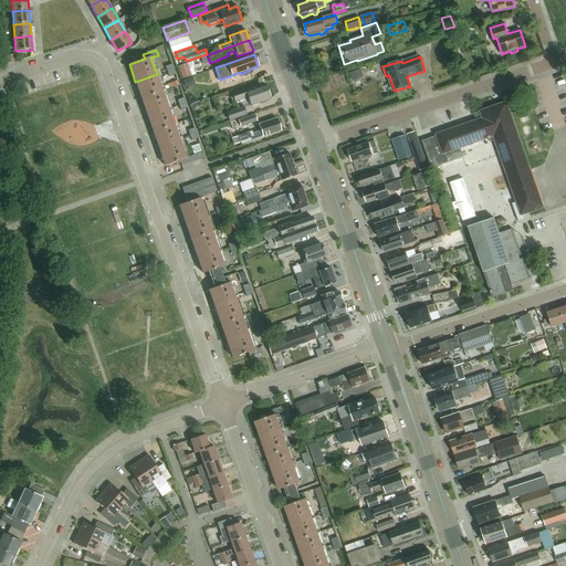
[(189,62),(178,65),(182,79),(194,74),(189,62)]
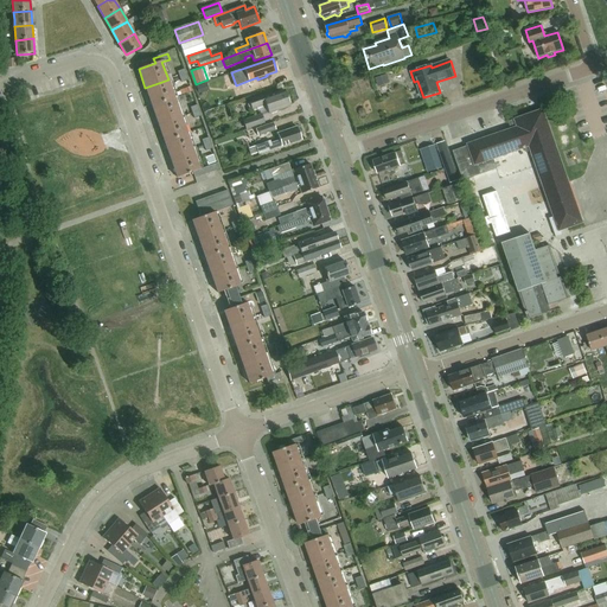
[(387,75),(375,78),(377,85),(389,82),(387,75)]
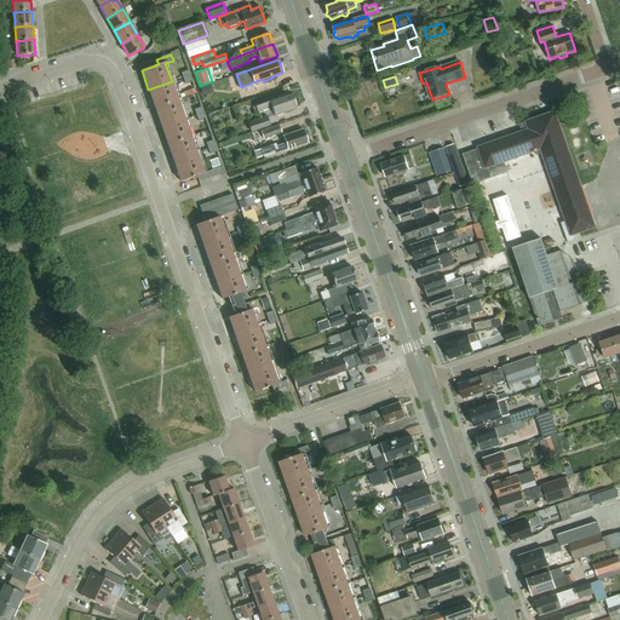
[(172,81),(148,90),(155,108),(178,99),(172,81)]
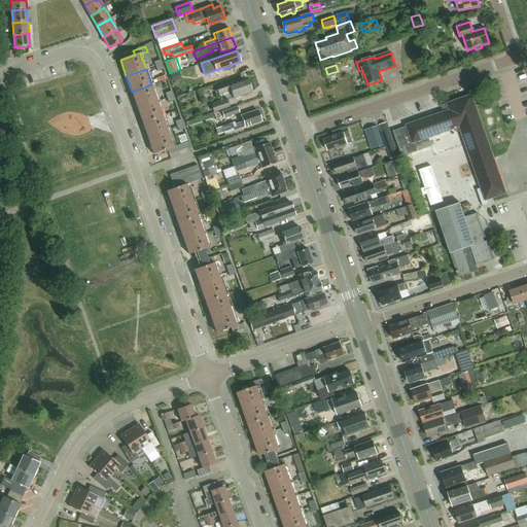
[(179,72),(171,75),(173,81),(181,78),(179,72)]
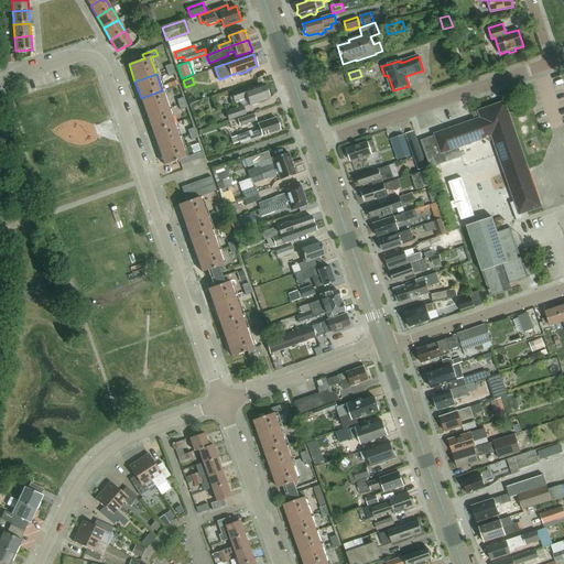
[(268,97),(270,95),(268,91),(266,90),(263,84),(245,90),(243,88),(230,93),(234,101),(247,97),(249,106),(250,105),(252,106),(257,105),(257,102),(269,98),(268,97)]
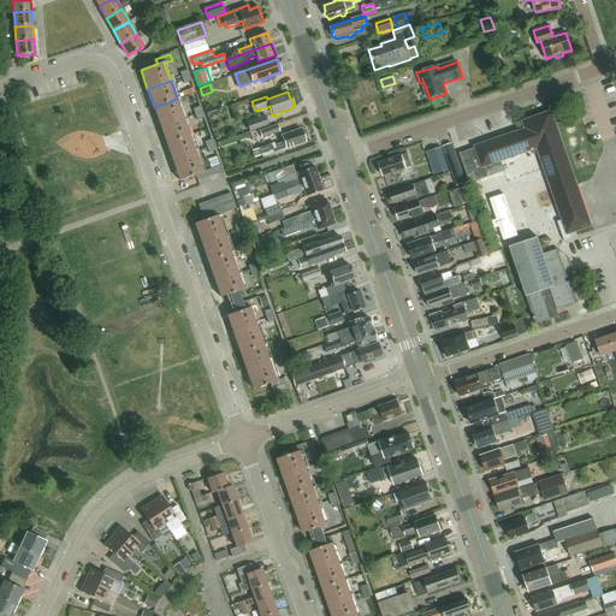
[(177,99),(154,107),(160,125),(183,118),(177,99)]
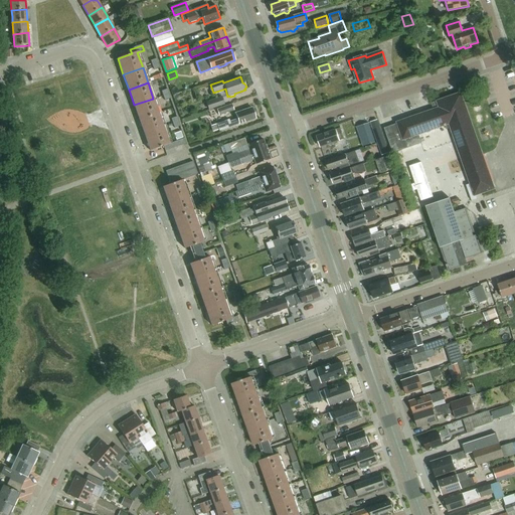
[(476,195),(495,189),(492,181),(491,181),(463,101),(464,101),(461,94),(433,104),(435,110),(397,123),(397,124),(384,129),(392,153),(420,143),(417,135),(449,124),(471,184),(466,186),(472,201),(477,200),(476,195)]
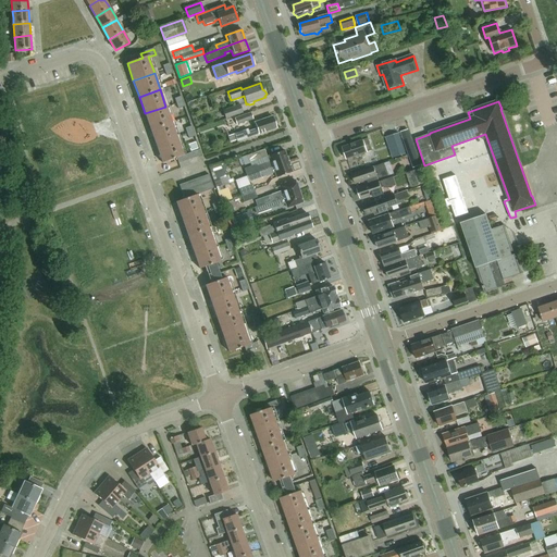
[(223,111),(225,119),(243,112),(239,106),(223,111)]
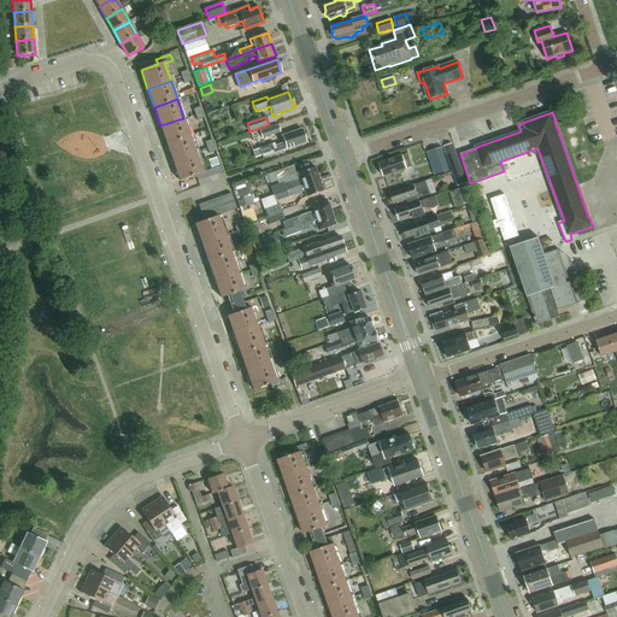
[(183,118),(160,125),(166,145),(191,136),(183,118)]
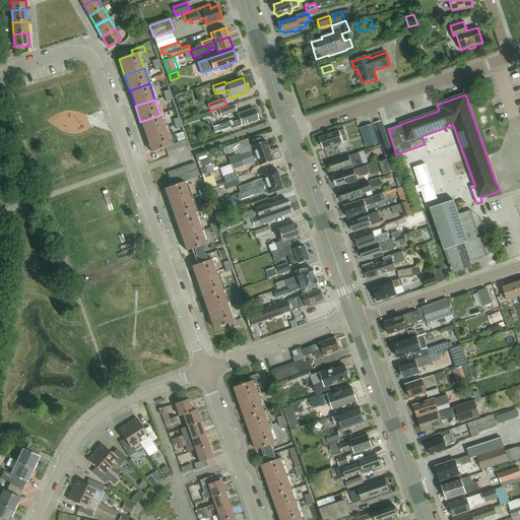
[(218,111),(220,116),(236,111),(235,106),(218,111)]
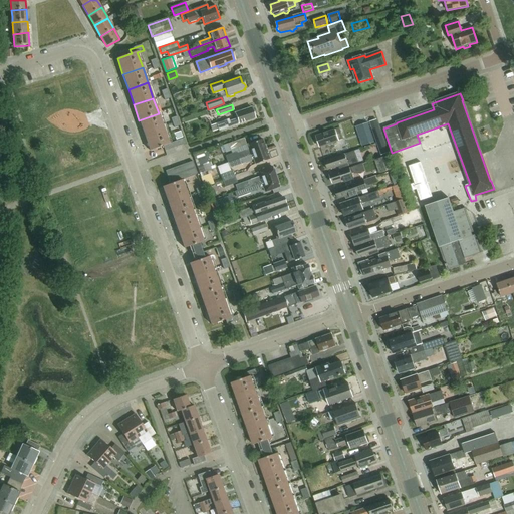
[(219,131),(255,117),(251,107),(235,112),(237,118),(229,120),(229,119),(216,123),(219,131)]
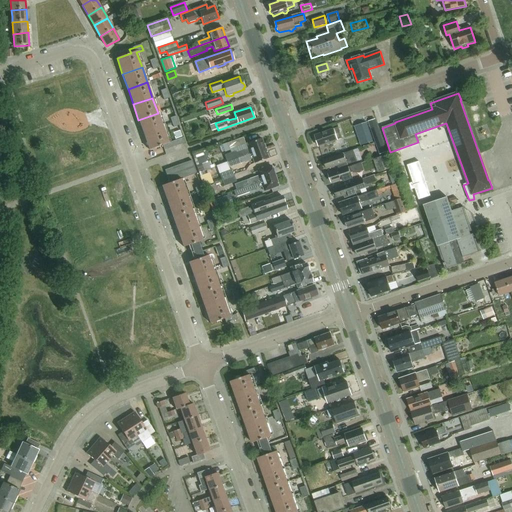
[(158,113),(138,120),(144,135),(163,128),(158,113)]
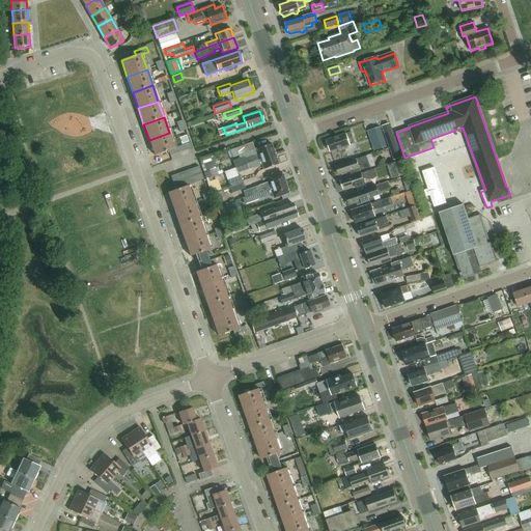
[(388,147),(395,145),(392,134),(388,123),(381,127),(385,136),(388,147)]
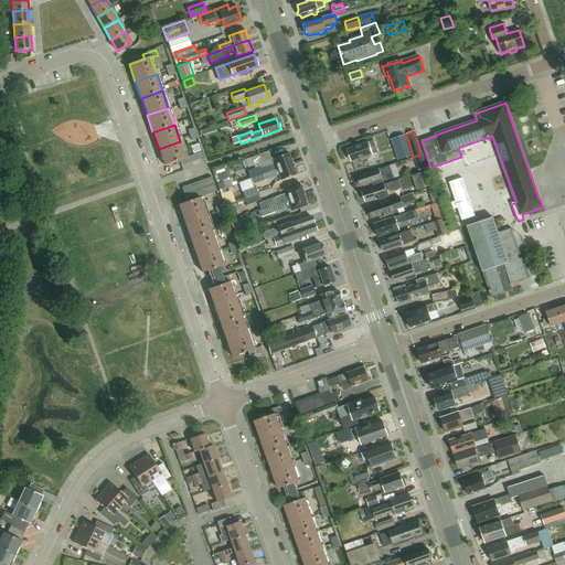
[(404,136),(394,139),(398,155),(409,151),(404,136)]
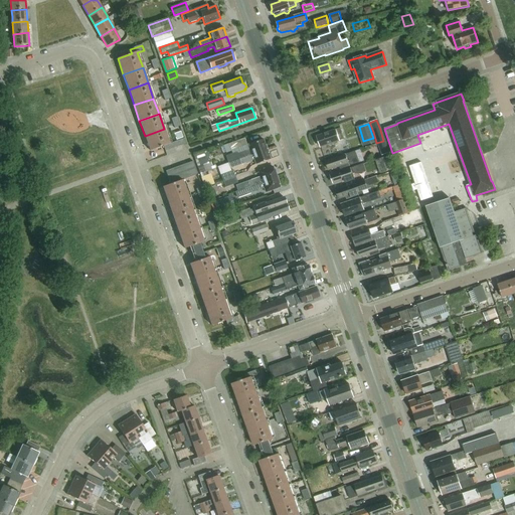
[(344,139),(341,132),(340,127),(334,130),(316,136),(317,137),(316,139),(317,143),(319,144),(320,147),(328,144),(330,145),(332,144),(333,142),(344,139)]
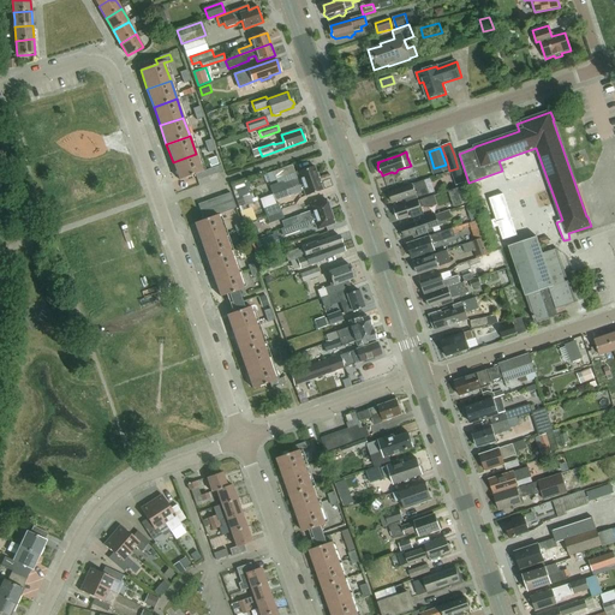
[(413,156),(419,169),(431,165),(425,151),(413,156)]
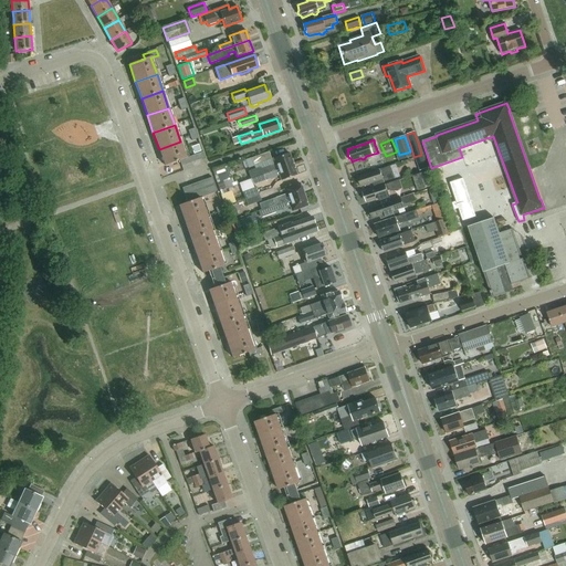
[(180,142),(159,149),(165,167),(179,161),(181,167),(205,158),(202,153),(186,158),(180,142)]
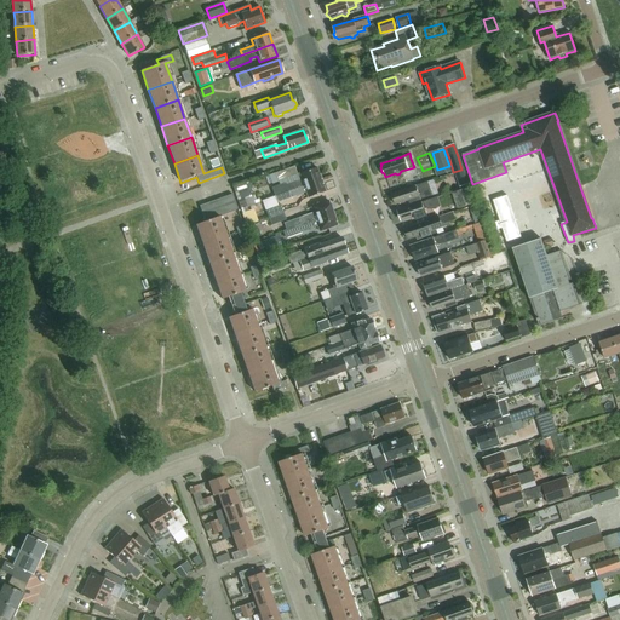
[(294,166),(275,173),(277,182),(297,174),(294,166)]
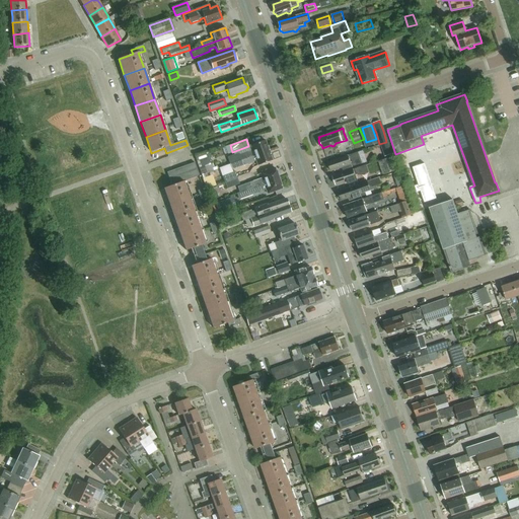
[(230,163),(269,150),(265,140),(250,145),(252,150),(239,154),(228,158),(230,163)]
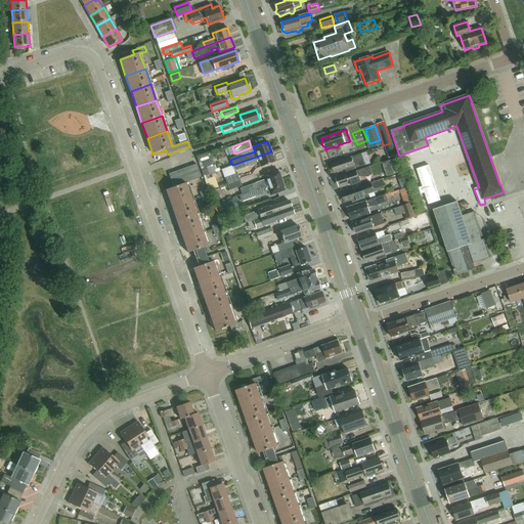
[(271,151),(232,165),(234,171),(246,167),(258,162),(260,167),(274,162),(271,151)]
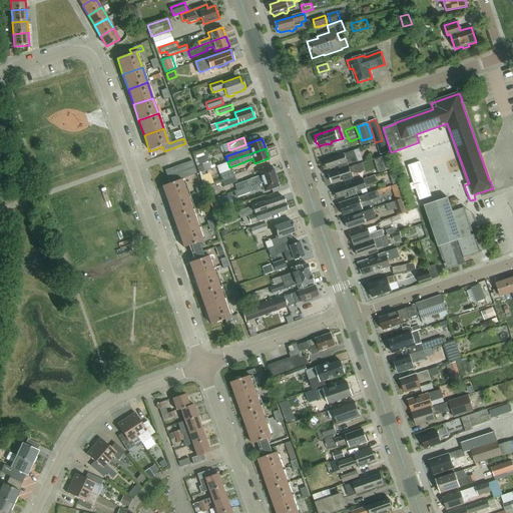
[(358,162),(354,151),(325,161),(325,162),(324,164),(325,167),(327,168),(328,169),(339,166),(340,168),(358,162)]
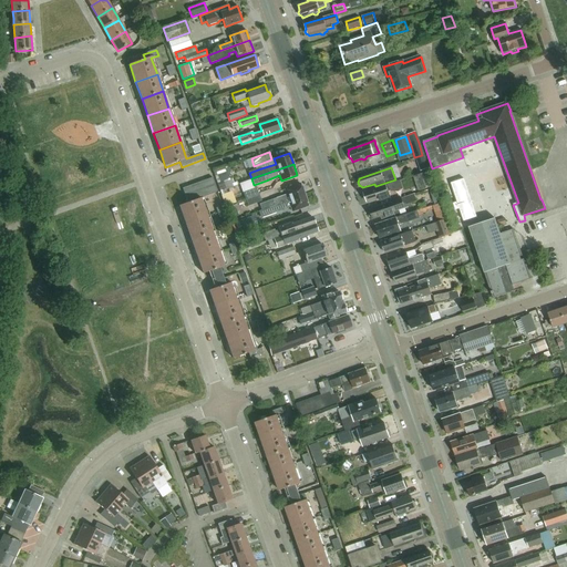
[(217,176),(215,176),(217,183),(219,183),(227,179),(225,173),(217,176)]
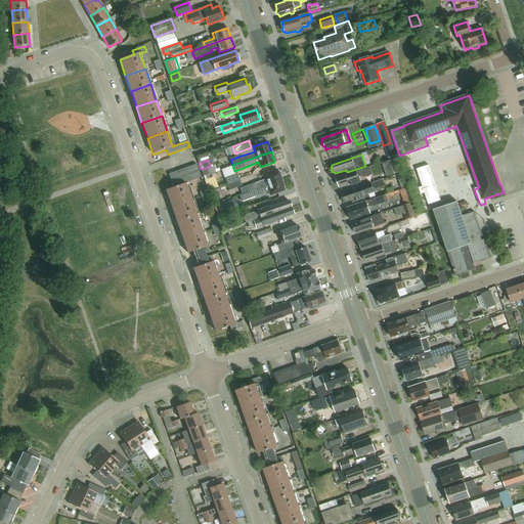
[(424,164),(411,168),(418,184),(413,186),(416,191),(420,190),(424,203),(435,199),(424,164)]
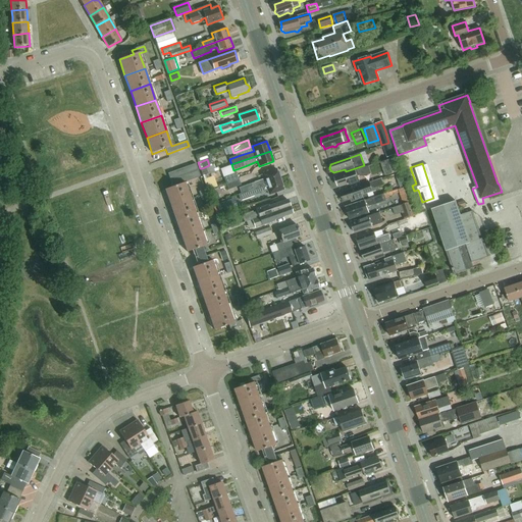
[(395,164),(382,168),(384,176),(398,172),(395,164)]
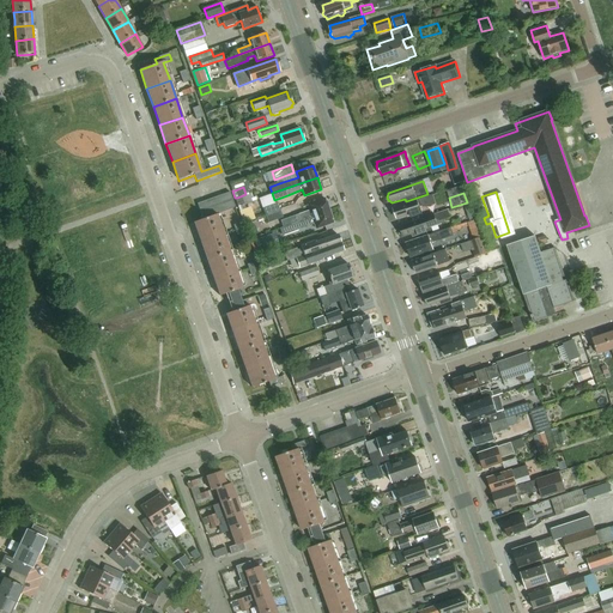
[(419,207),(420,206),(425,207),(435,204),(432,195),(393,207),(394,210),(393,212),(394,216),(396,217),(396,218),(410,214),(411,217),(422,213),(419,207)]
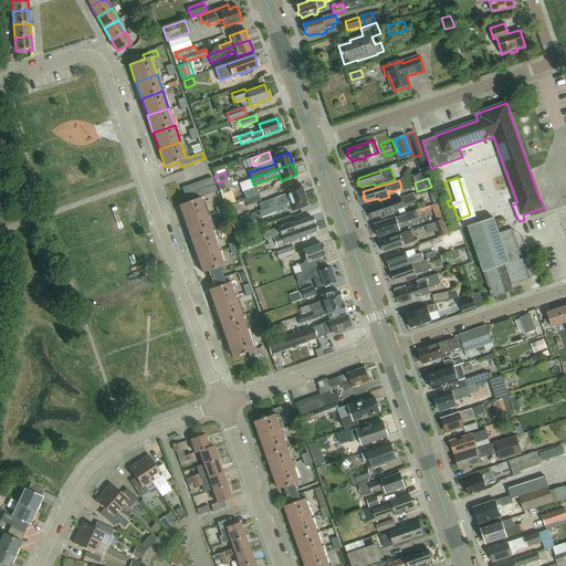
[(272,199),(259,203),(261,209),(269,207),(274,205),(303,195),(300,182),(284,188),(285,194),(272,199)]
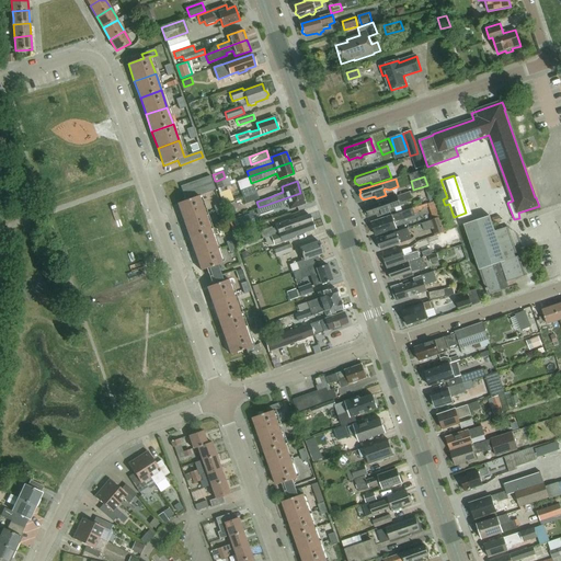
[(254,186),(241,191),(242,196),(255,192),(254,186)]
